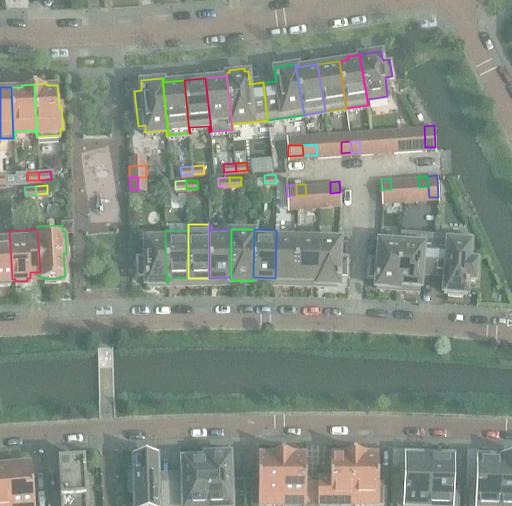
[(397,286),(400,241),(401,229),(400,229),(400,235),(380,233),(379,239),(378,257),(370,257),(369,274),(375,275),(375,276),(376,276),(376,284),(397,286)]
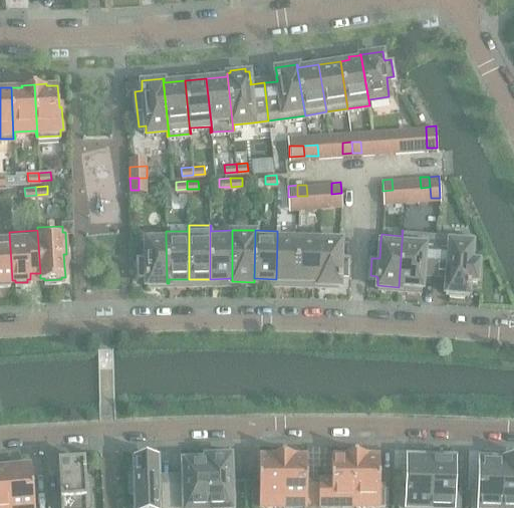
[(436,267),(438,232),(426,232),(426,231),(403,230),(402,242),(399,287),(400,287),(400,284),(422,285),(423,266),(436,267)]
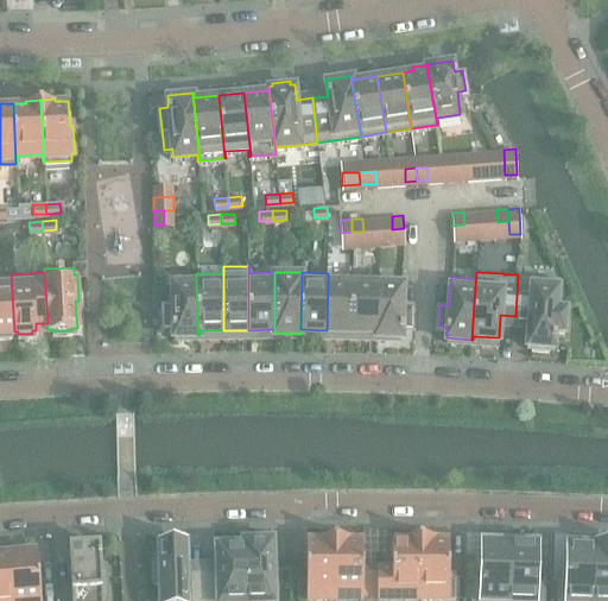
[(353,331),(354,280),(353,280),(354,273),(328,273),(328,282),(327,330),(353,331)]
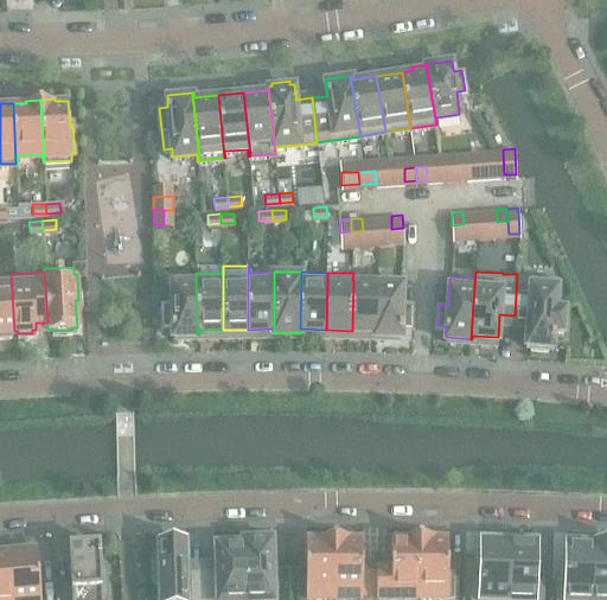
[(14,331),(11,274),(0,274),(0,334),(12,334),(12,331),(14,331)]
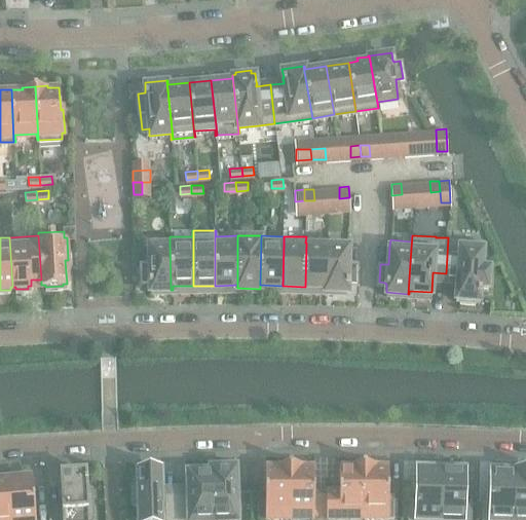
[(487,286),(489,266),(482,265),(483,247),(483,240),(460,238),(448,237),(446,273),(458,274),(456,297),(459,298),(459,300),(476,302),(476,299),(479,299),(480,291),(481,291),(481,288),(480,288),(480,285),(487,286)]
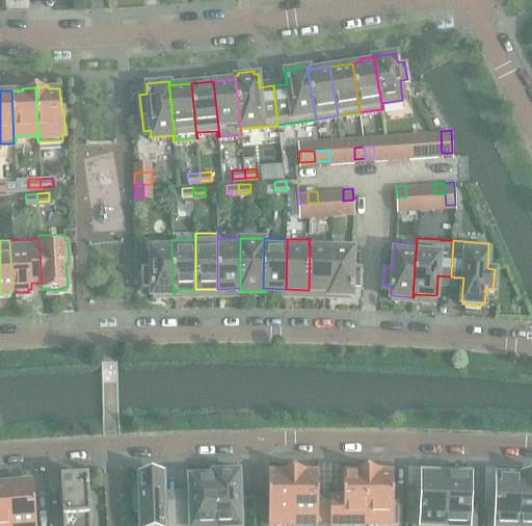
[(173,293),(171,245),(151,246),(151,265),(143,265),(143,284),(151,284),(151,285),(152,285),(152,293),(173,293)]
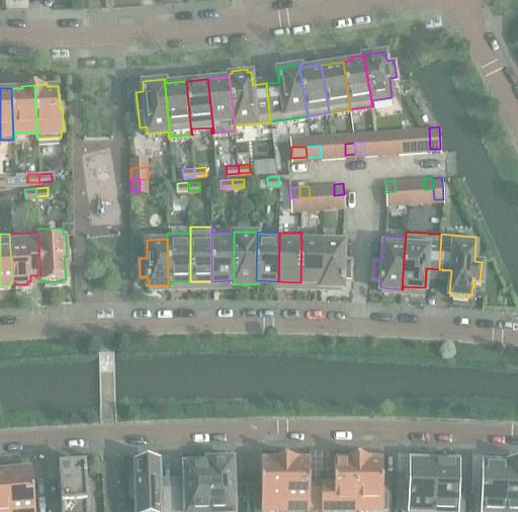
[(322,285),(323,240),(301,239),(300,282),(320,282),(320,285),(322,285)]
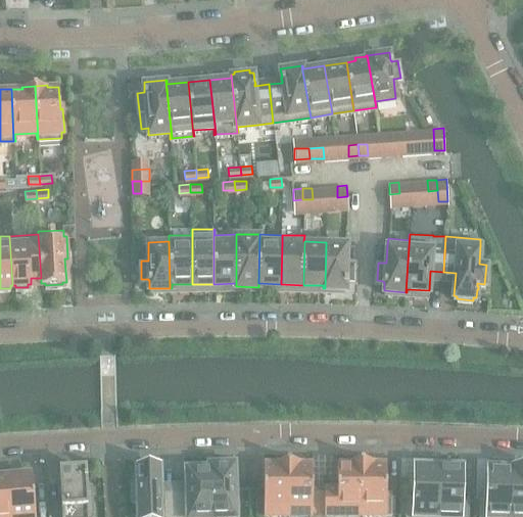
[(353,279),(353,262),(346,262),(346,243),(326,242),(325,288),(345,289),(345,281),(346,281),(346,279),(353,279)]
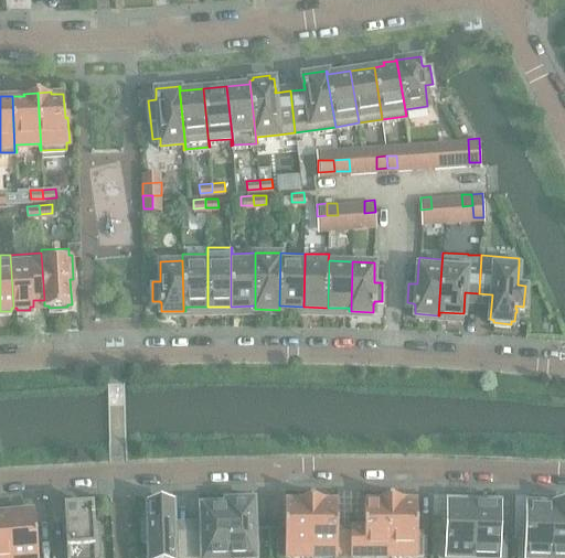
[(233,557),(255,557),(254,524),(255,524),(255,515),(254,515),(253,499),(248,499),(248,494),(231,494),(231,499),(227,499),(228,557),(233,557)]
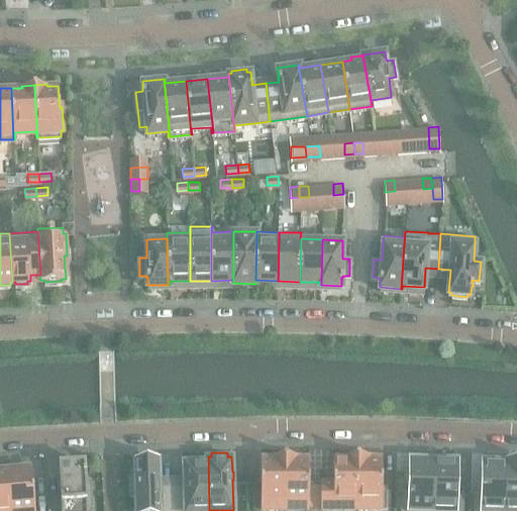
[(504,510),(506,460),(503,460),(503,455),(487,454),(487,460),(482,460),(481,492),(469,492),(469,510),(481,510),(480,510),(504,510)]
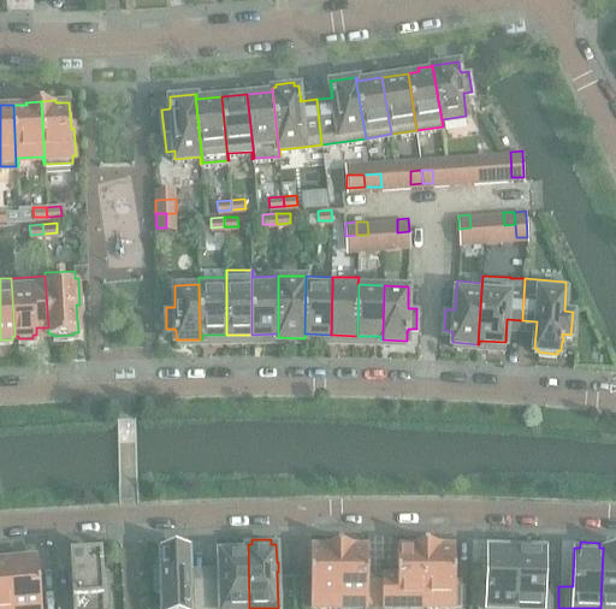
[(426,605),(426,543),(410,543),(410,545),(397,545),(397,572),(383,572),(381,608),(426,608),(427,605),(426,605)]
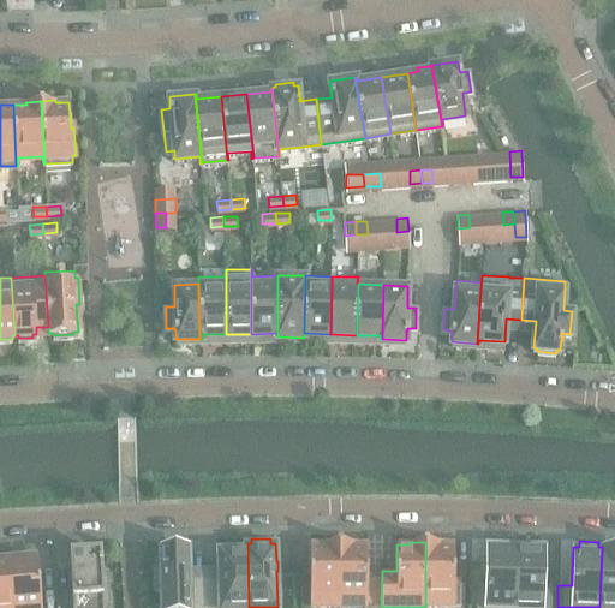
[(454,576),(454,544),(440,544),(440,542),(425,542),(425,604),(427,604),(460,603),(460,576),(454,576)]
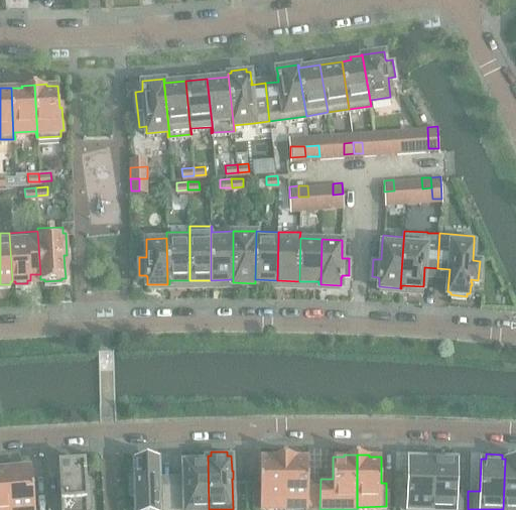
[(209,509),(208,456),(206,457),(207,457),(187,458),(187,461),(183,461),(183,480),(171,481),(172,509),(209,509)]
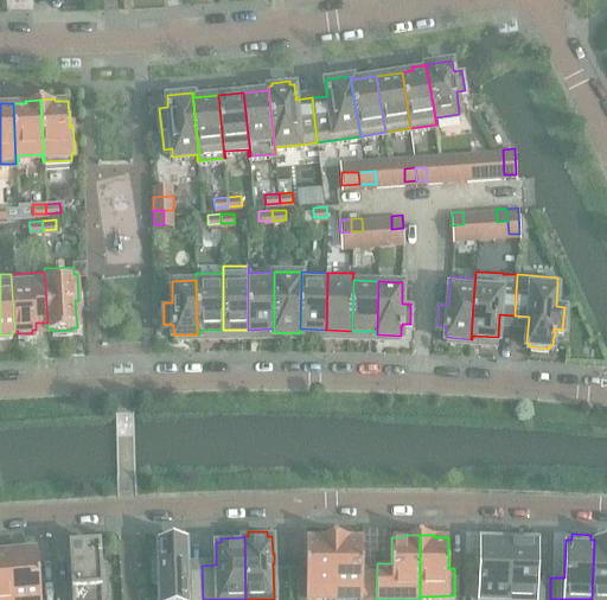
[(506,599),(509,537),(480,536),(479,575),(472,575),(472,597),(479,597),(478,599),(506,599)]
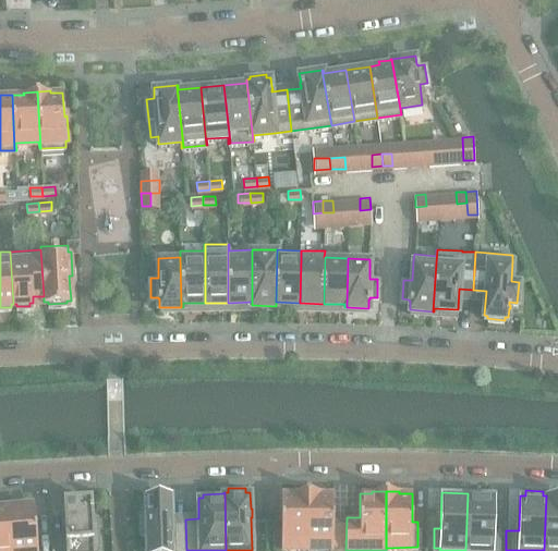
[(308,548),(308,493),(283,493),(283,548),(308,548)]
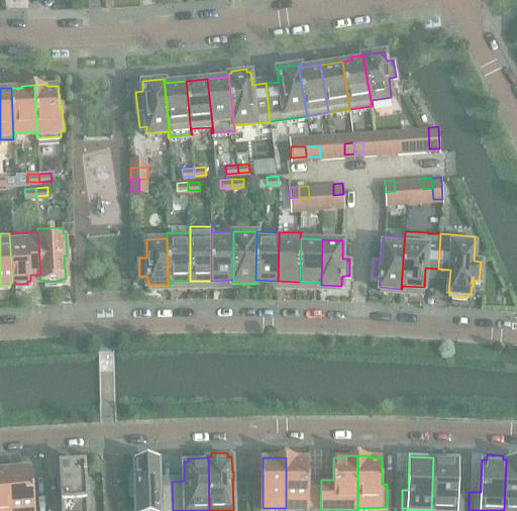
[(320,510),(321,480),(309,481),(309,457),(286,457),(286,508),(306,508),(306,510),(320,510)]
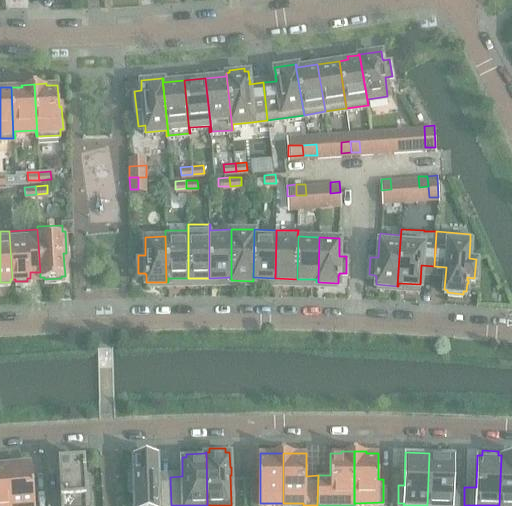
[(452,486),(453,454),(429,453),(427,505),(451,505),(457,505),(458,486),(452,486)]
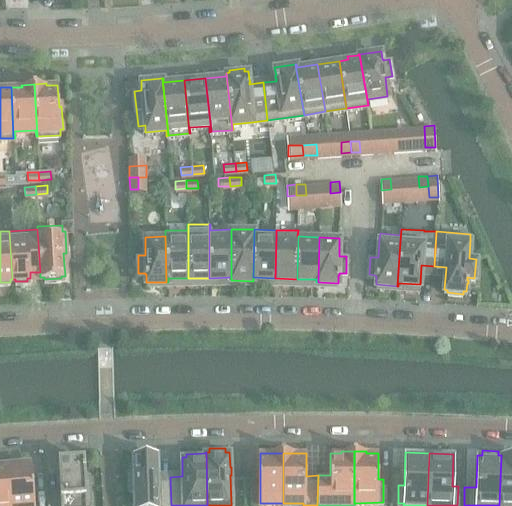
[(171,505),(170,477),(158,477),(157,454),(133,455),(133,469),(128,469),(129,488),(134,488),(134,505),(171,505)]
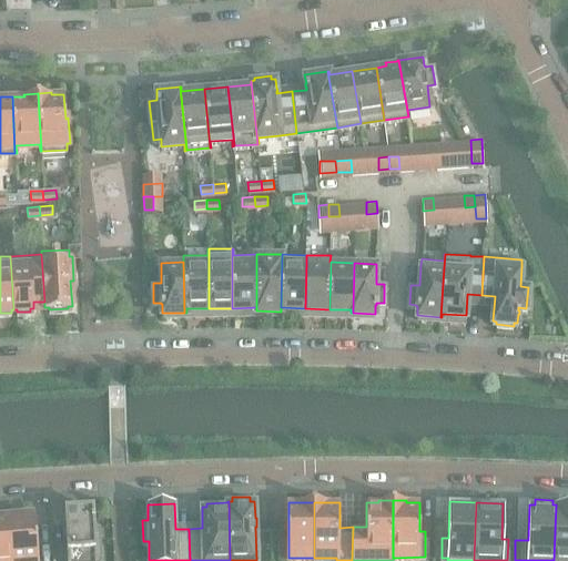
[(567,560),(567,505),(556,505),(554,560),(567,560)]
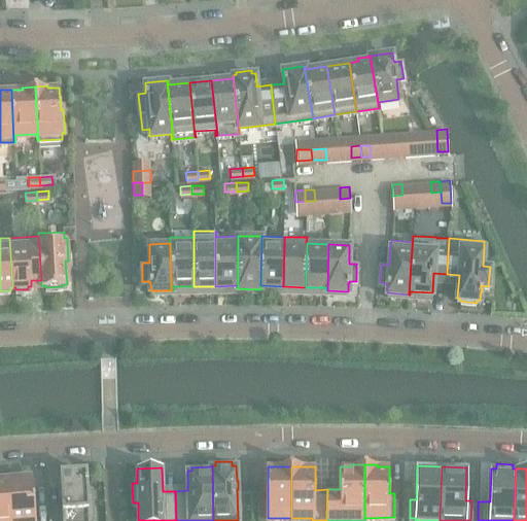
[(93,520),(92,487),(86,487),(86,482),(88,482),(88,479),(86,479),(85,471),(61,473),(63,520),(89,520),(93,520)]
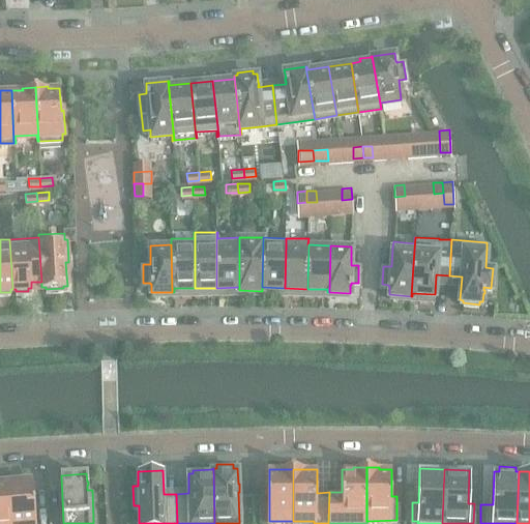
[(35,523),(32,478),(31,478),(8,481),(11,523),(35,523)]
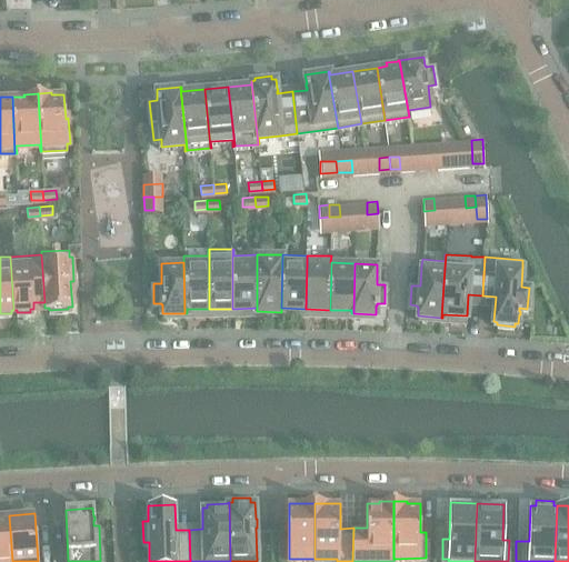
[(0,561),(12,561),(9,515),(0,515),(0,561)]
